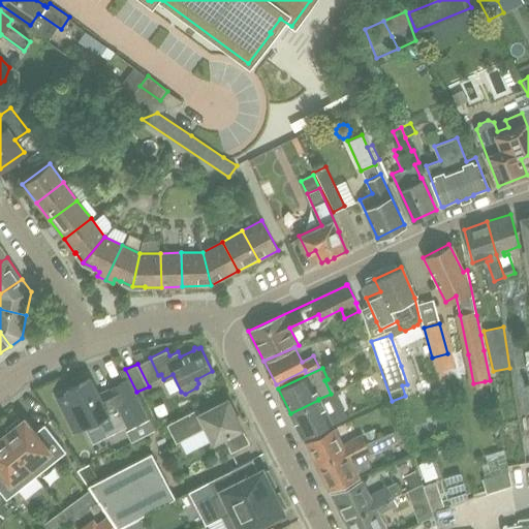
[(369,377),(362,381),(366,391),(374,386),(369,377)]
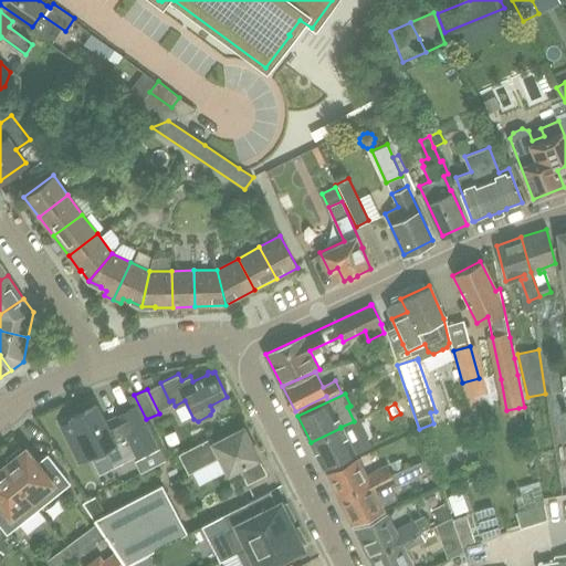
[(154,449),(134,407),(104,422),(95,406),(70,418),(80,438),(71,443),(79,460),(102,449),(112,469),(154,449)]
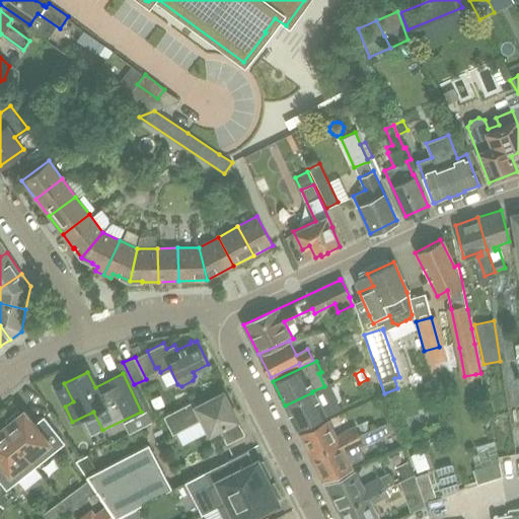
[(336,411),(324,386),(312,391),(312,392),(285,405),(297,429),(324,416),(336,411)]
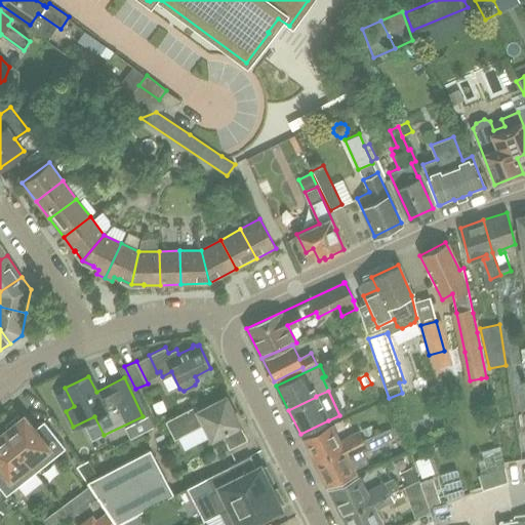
[(196,406),(166,421),(174,438),(177,436),(185,449),(210,437),(211,439),(240,425),(226,397),(198,410),(196,406)]
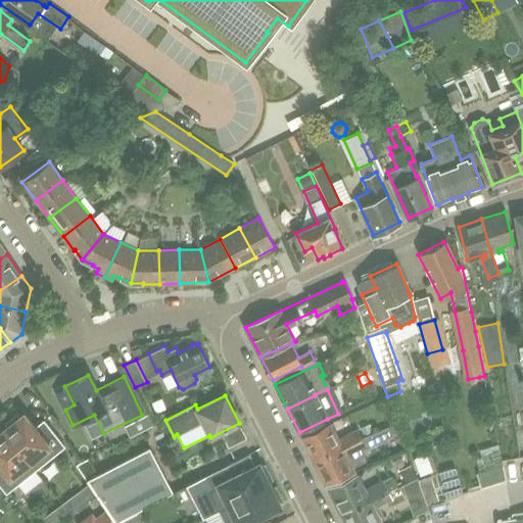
[(148,413),(127,425),(132,435),(154,424),(148,413)]
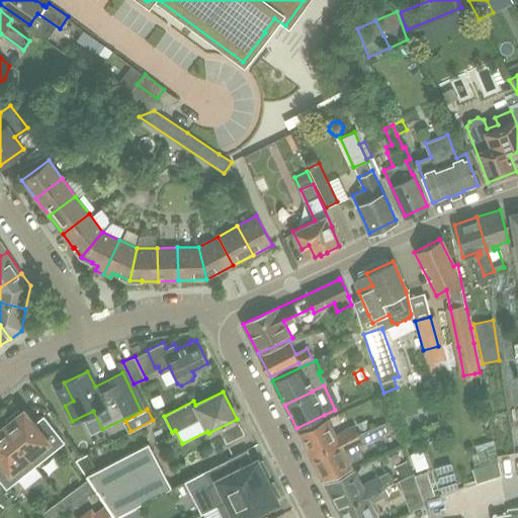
[(3,426),(35,465),(64,442),(50,424),(39,431),(23,411),(20,413),(17,410),(4,420),(7,423),(3,426)]
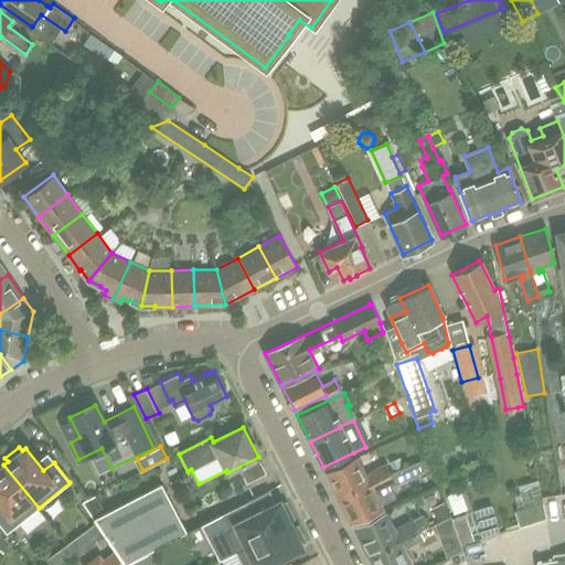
[(324,472),(338,498),(388,472),(384,465),(365,473),(356,457),(324,472)]
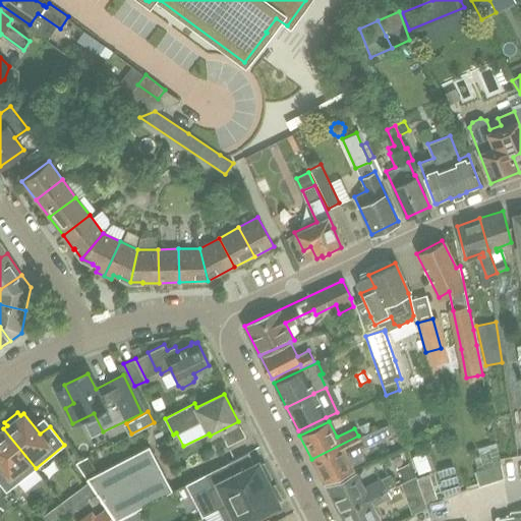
[(363,422),(355,426),(359,433),(367,429),(363,422)]
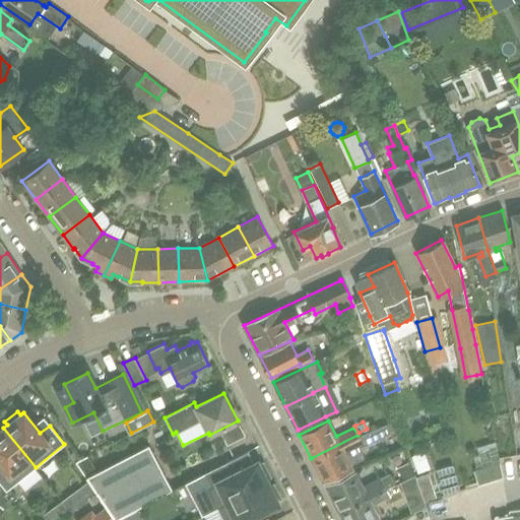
[(367,459),(362,449),(389,436),(384,424),(358,435),(311,458),(323,481),(358,466),(356,464),(367,459)]
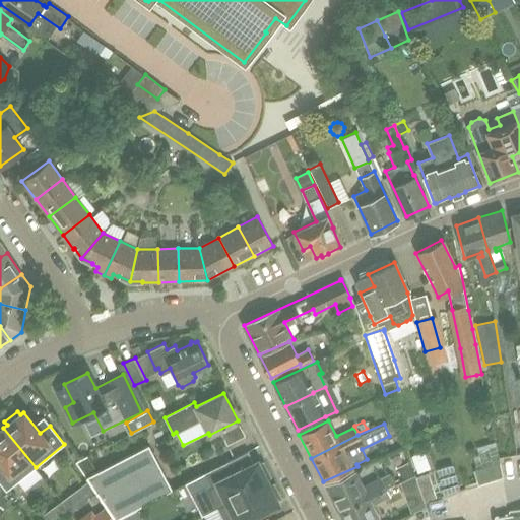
[(0,482),(6,491),(36,467),(3,428),(0,431),(0,430),(0,463),(1,464),(0,464),(0,482)]
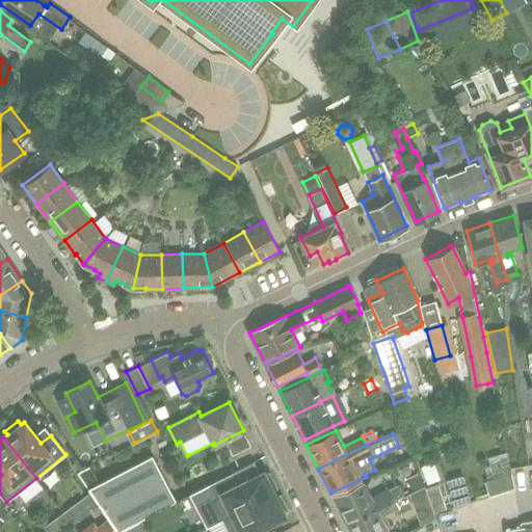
[(141,520),(179,499),(155,453),(89,488),(92,494),(100,504),(101,503),(120,531),(123,530),(141,520)]
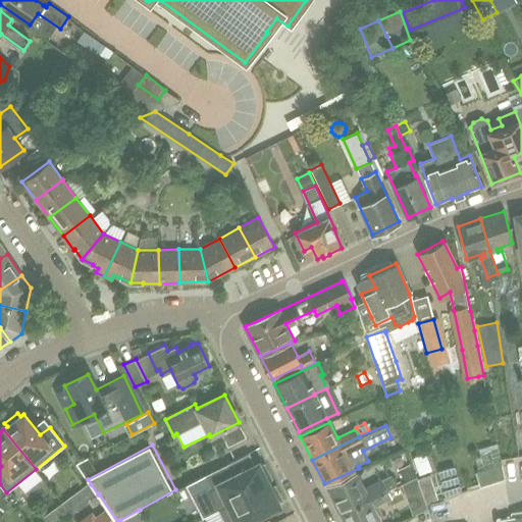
[(205,475),(186,484),(203,517),(218,509),(269,484),(268,480),(271,478),(264,464),(260,466),(259,462),(232,475),(227,464),(205,475)]
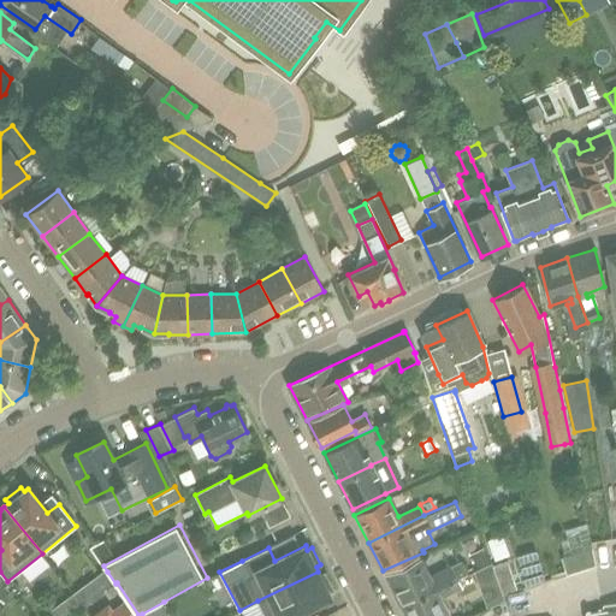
[(594,566),(590,549),(561,557),(566,574),(594,566)]
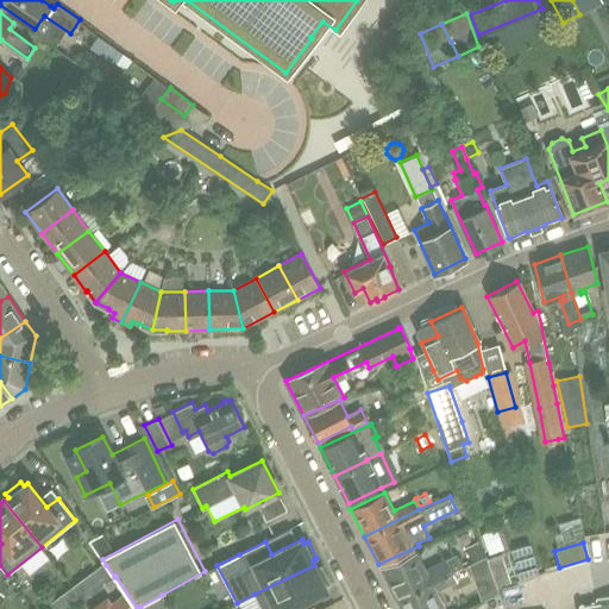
[(478,544),(465,551),(471,564),(472,563),(484,557),(478,544)]
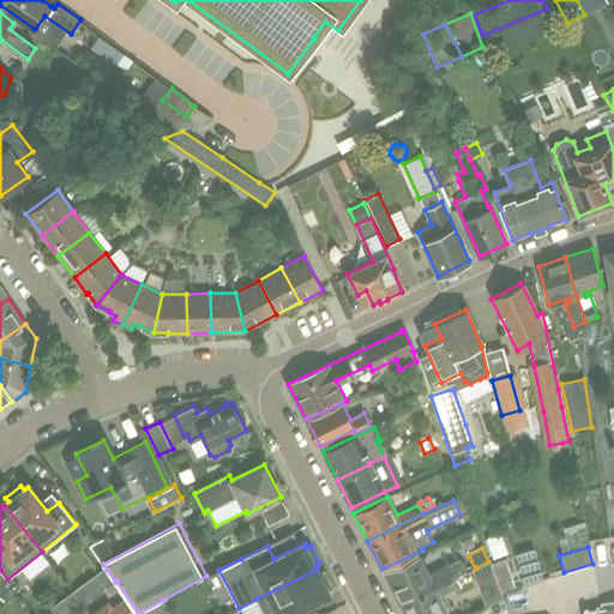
[(542,576),(536,555),(518,561),(524,582),(542,576)]
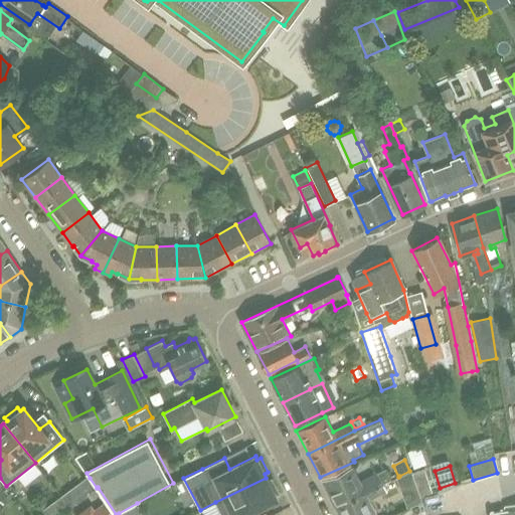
[(335,506),(383,484),(391,480),(385,469),(359,481),(352,468),(322,481),(335,506)]
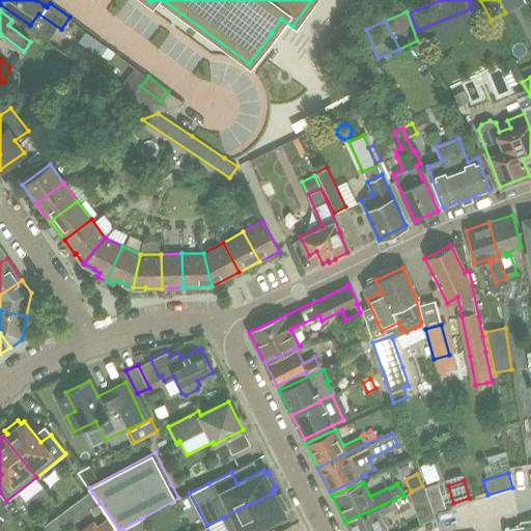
[(436,483),(424,487),(432,511),(444,507),(436,483)]
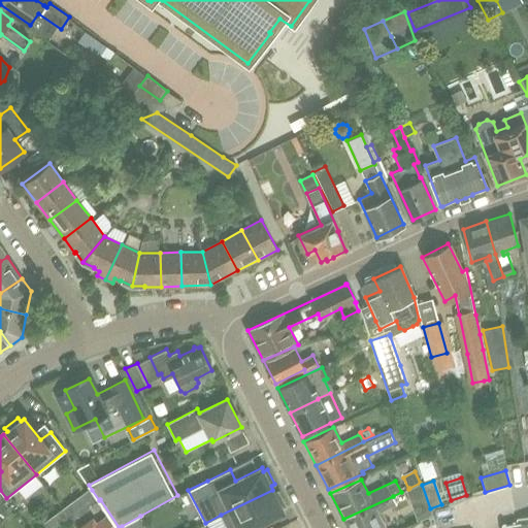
[(421,486),(408,492),(413,503),(425,499),(421,486)]
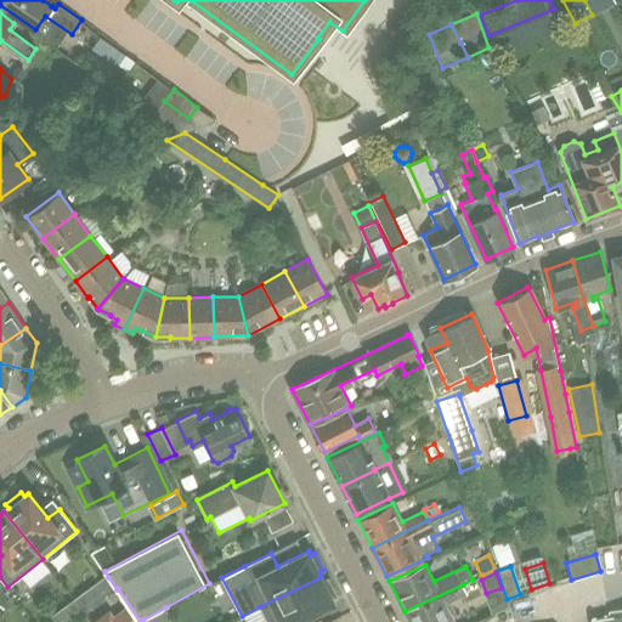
[(108,577),(96,586),(105,598),(117,589),(108,577)]
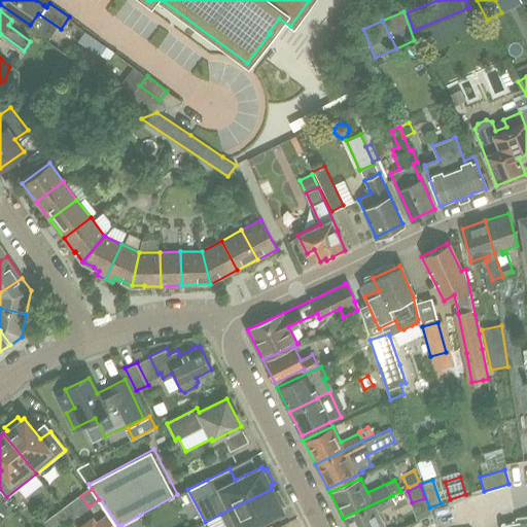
[(220,514),(205,522),(206,526),(257,526),(256,524),(283,511),(281,506),(285,505),(278,490),(274,492),(272,489),(220,514)]
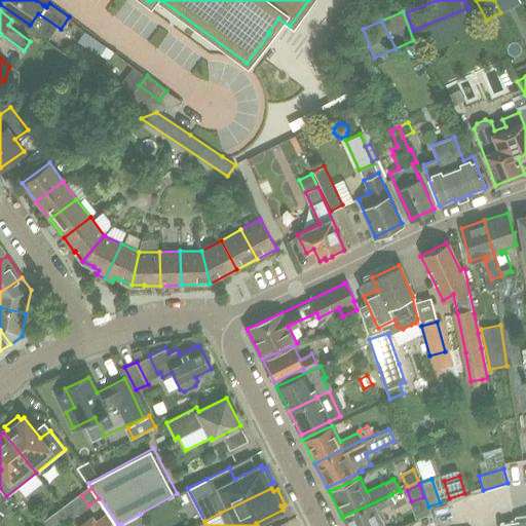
[(384,525),(381,519),(376,510),(395,501),(391,494),(342,517),(346,525),(384,525)]
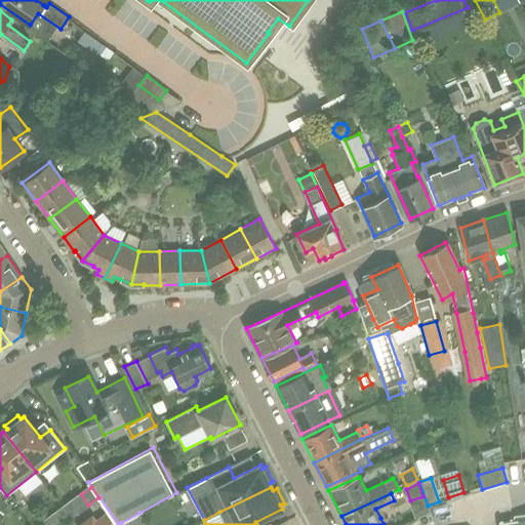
[(64,507),(56,512),(64,522),(71,517),(64,507)]
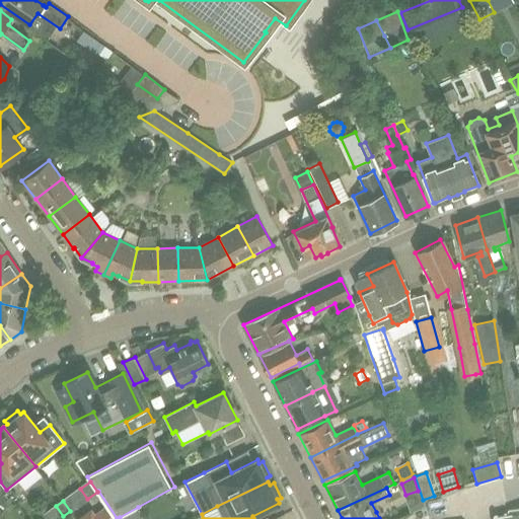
[(116,518),(106,507),(92,518),(116,518)]
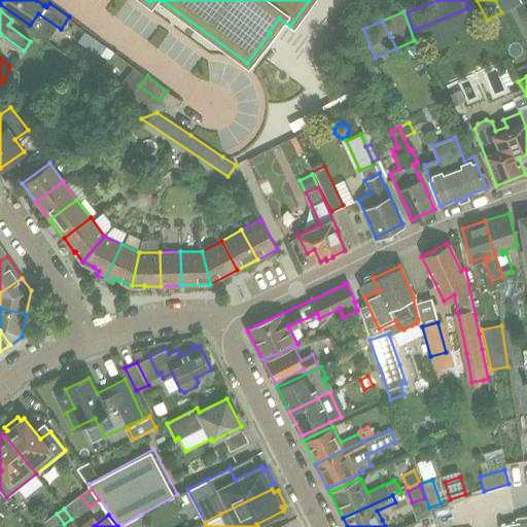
[(140,515),(121,525),(123,526),(140,526),(145,525),(140,515)]
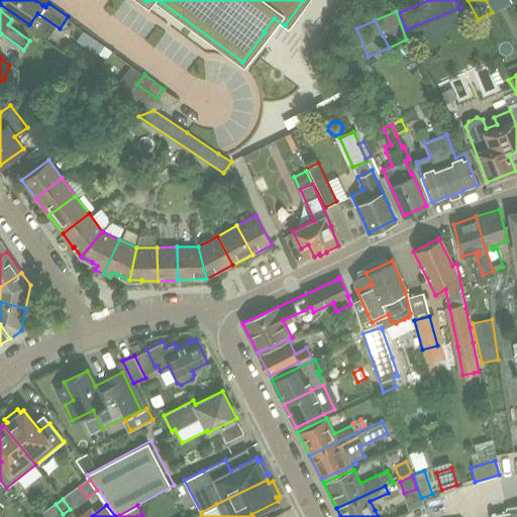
[(516,516),(516,506),(505,508),(506,512),(490,515),(490,516),(516,516)]
